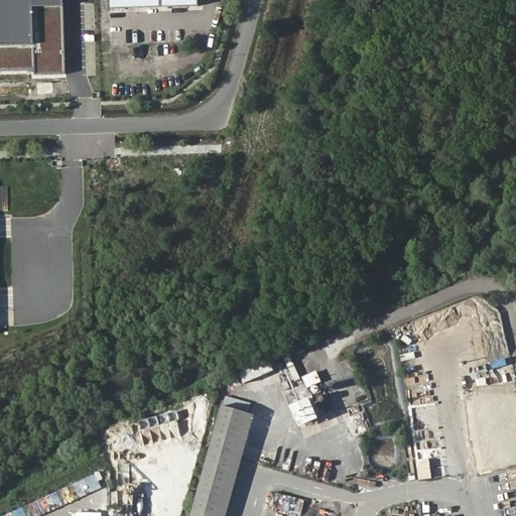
[(62,0),(0,0),(0,68),(63,68),(62,0)]
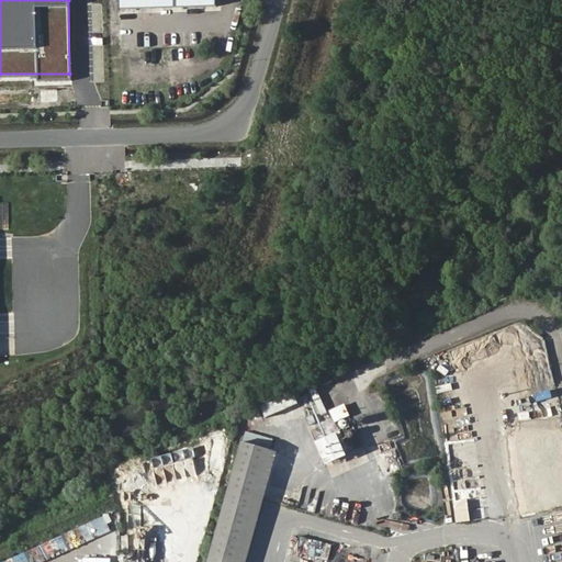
[(334,423),(349,417),(345,404),(329,409),(334,423)]
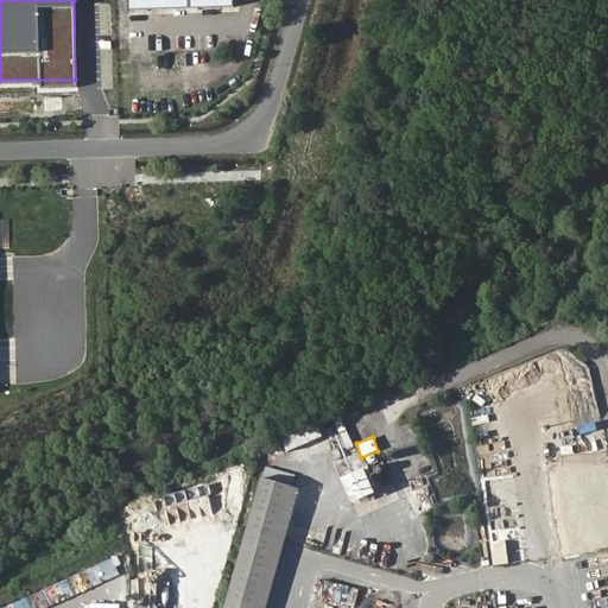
[(365,468),(341,480),(353,505),(377,494),(365,468)]
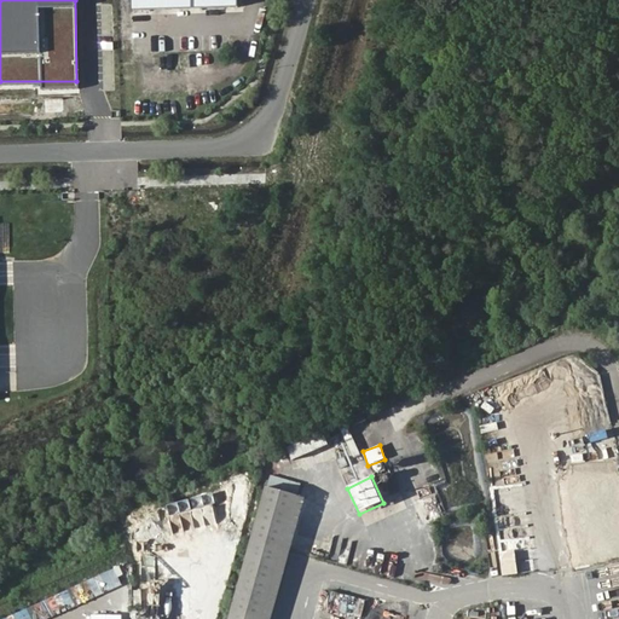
[(268,484),(230,618),(264,618),(300,492),(268,484)]
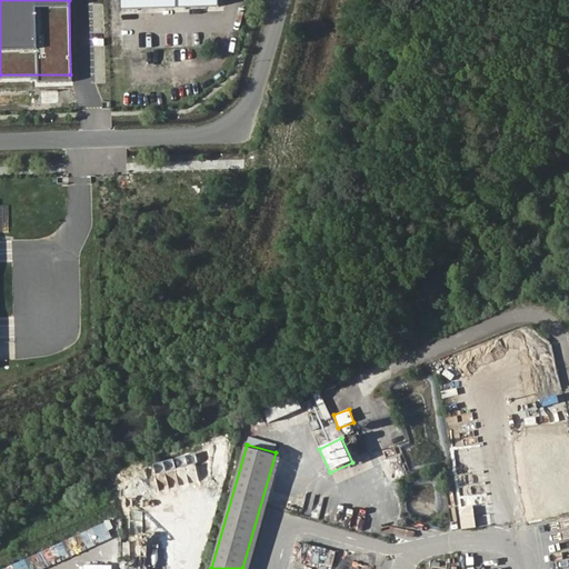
[(459,508),(461,529),(476,528),(473,506),(459,508)]
